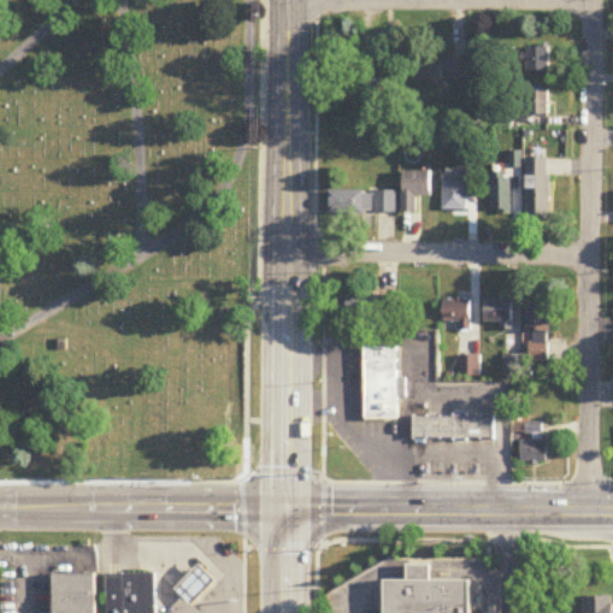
[(524,70),(546,70),(546,45),(524,45),(524,70)]
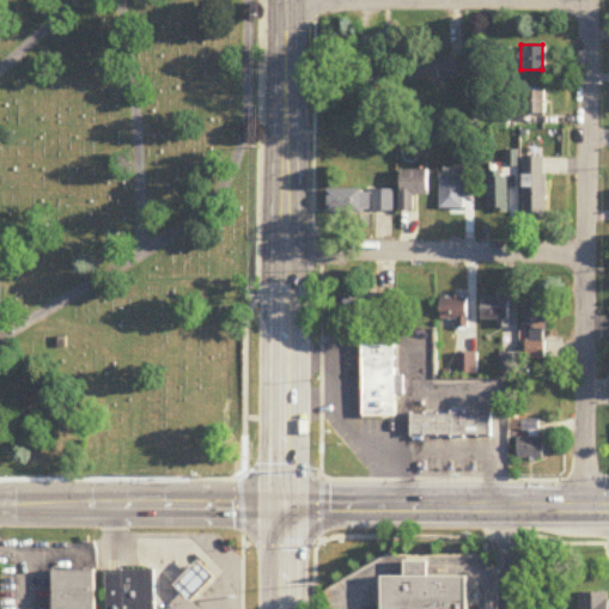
[(506,46),(488,46),(488,68),(506,68),(506,46)]
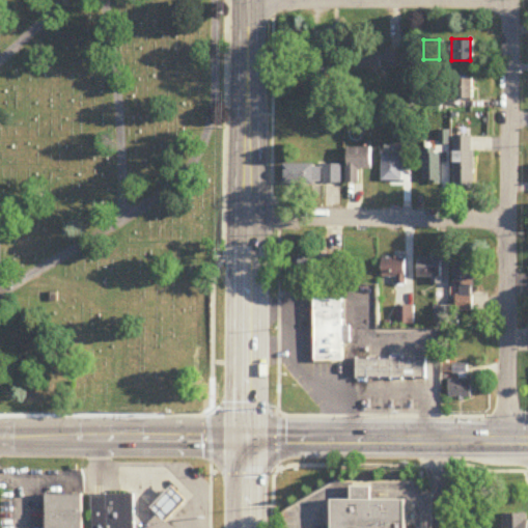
[(400,67),(400,51),(344,51),(344,67),(400,67)]
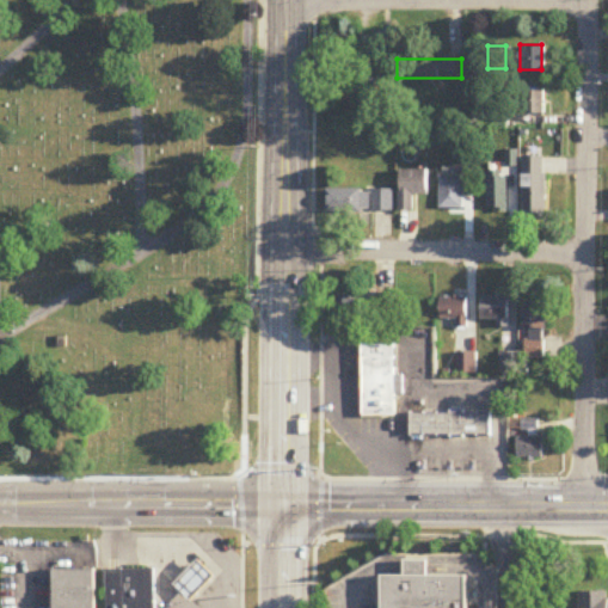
[(541,112),(541,88),(520,88),(521,112),(541,112)]
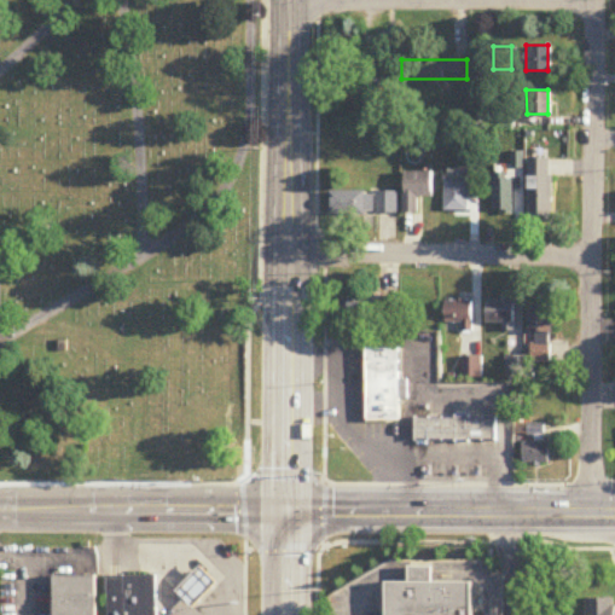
[(526,221),(550,221),(550,157),(526,157),(526,221)]
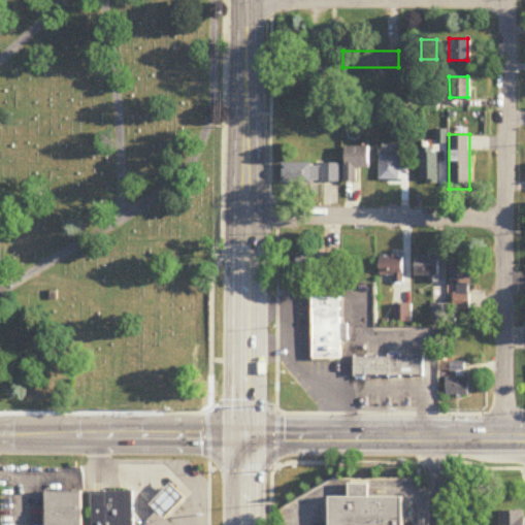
[(342,145),(342,181),(355,181),(355,167),(367,167),(367,145),(342,145)]
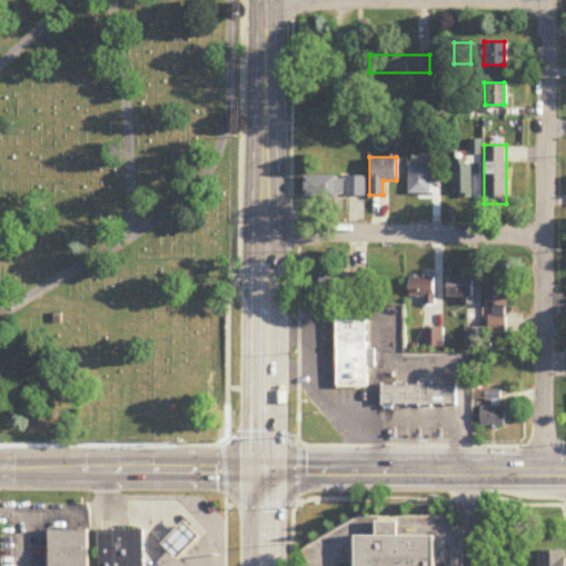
[(429,194),(429,162),(407,162),(407,194),(429,194)]
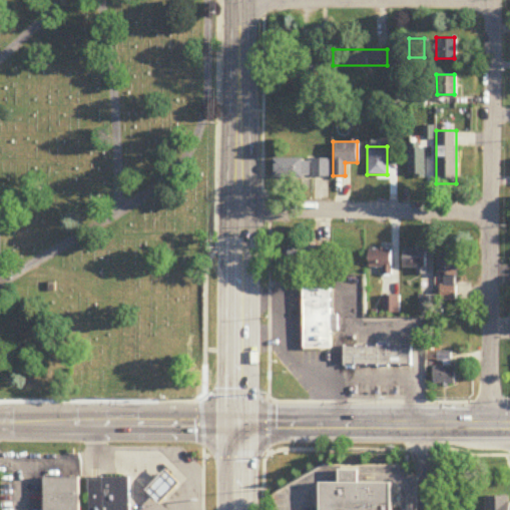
[(407,148),(407,177),(424,177),(424,148),(407,148)]
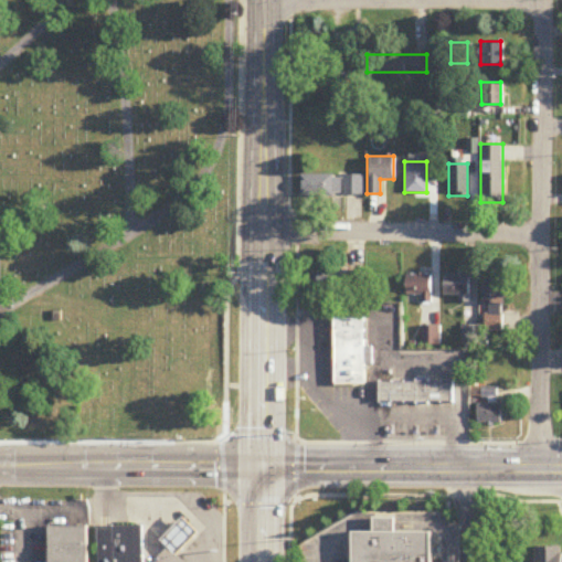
[(298,175),(298,194),(360,194),(360,175),(341,175),(298,175)]
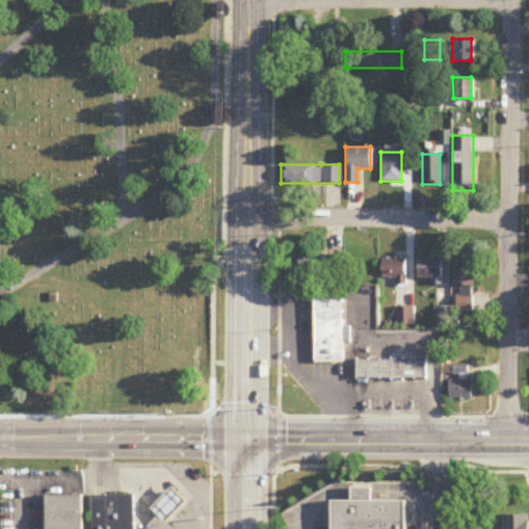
[(342,274),(342,255),(293,255),(293,274),(342,274)]
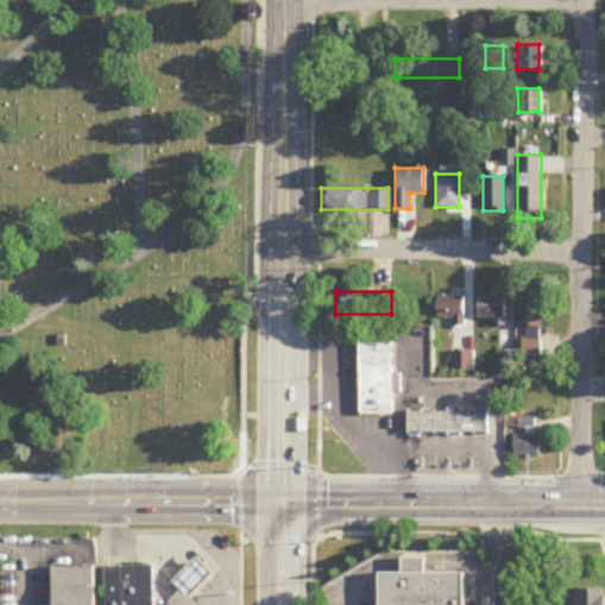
[(434,295),(434,321),(460,321),(460,295),(434,295)]
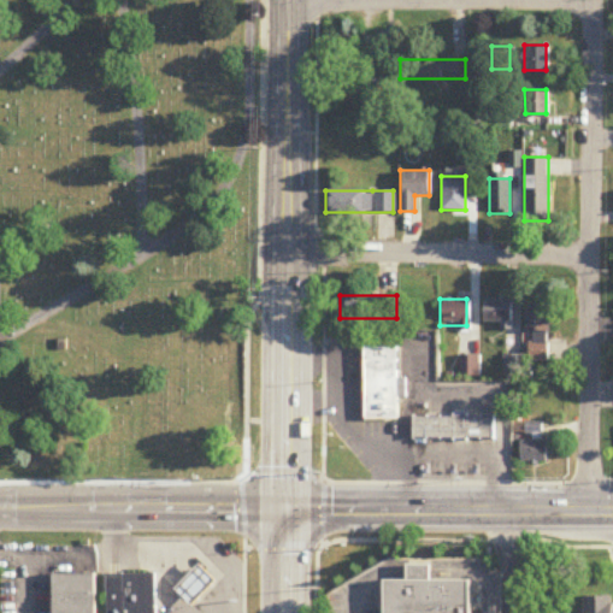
[(482,322),(510,322),(510,299),(482,299),(482,322)]
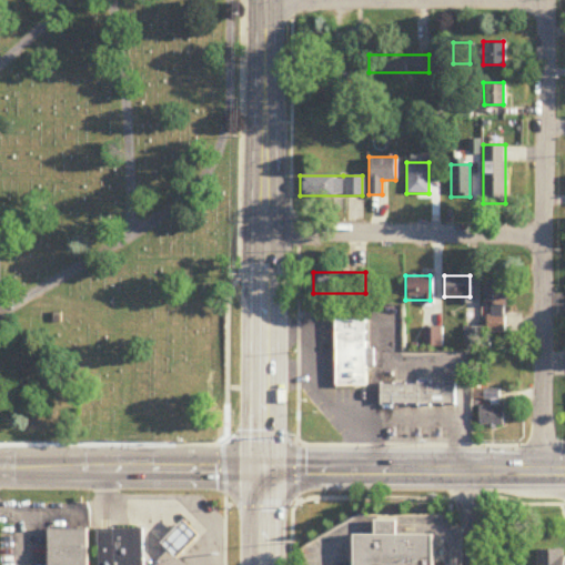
[(504,276),(484,276),(484,331),(504,331),(504,276)]
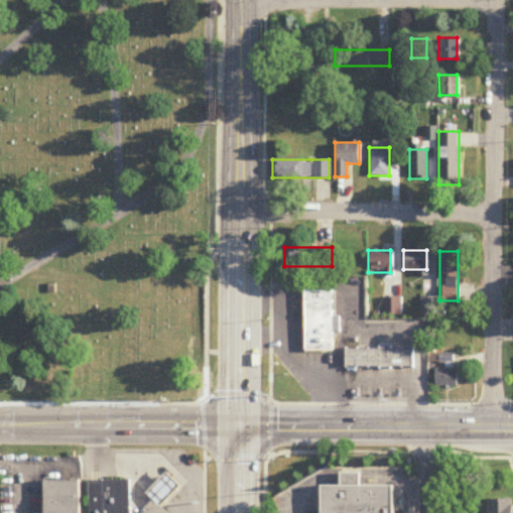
[(302,316),(302,285),(330,285),(330,316),(302,316)]
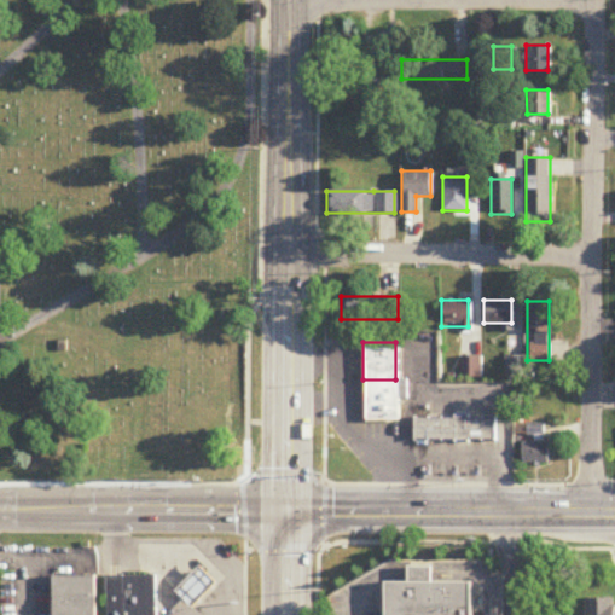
[(458,375),(476,375),(476,357),(458,357),(458,375)]
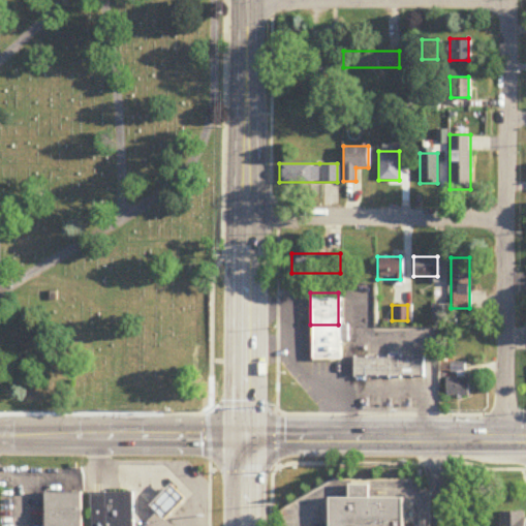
[(310,354),(310,325),(338,325),(337,354),(310,354)]
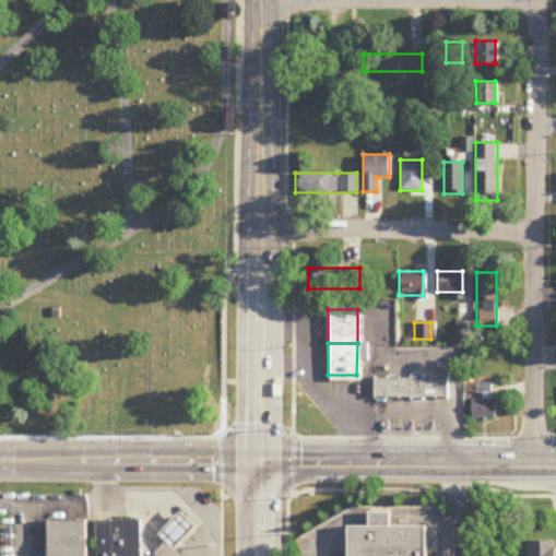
[(447,399),(447,378),(373,377),(373,398),(447,399)]
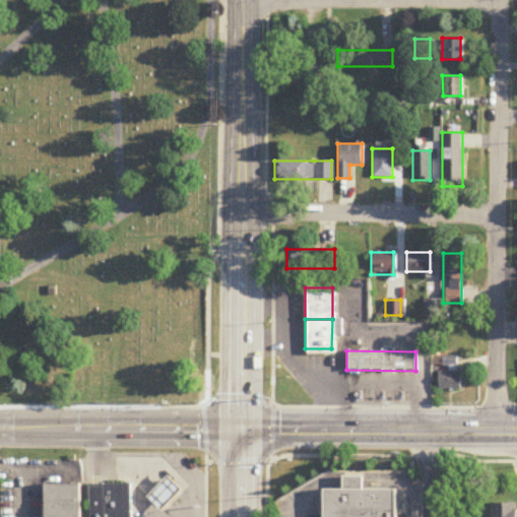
[(439,389),(459,389),(459,356),(439,356),(439,389)]
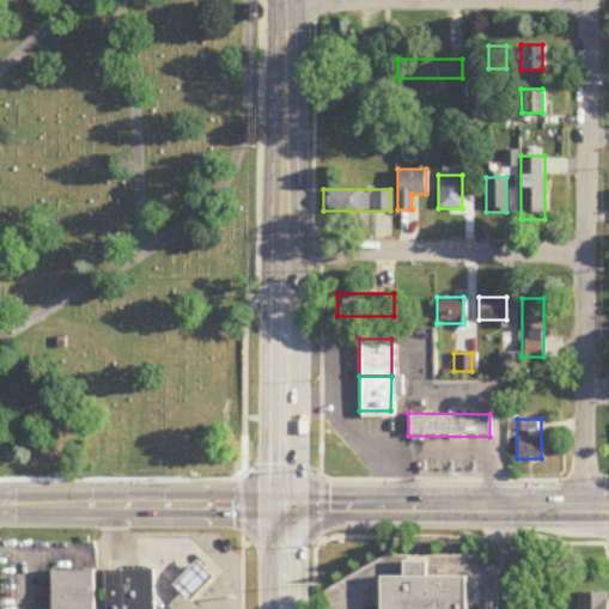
[(214,572),(198,554),(172,579),(189,597),(214,572)]
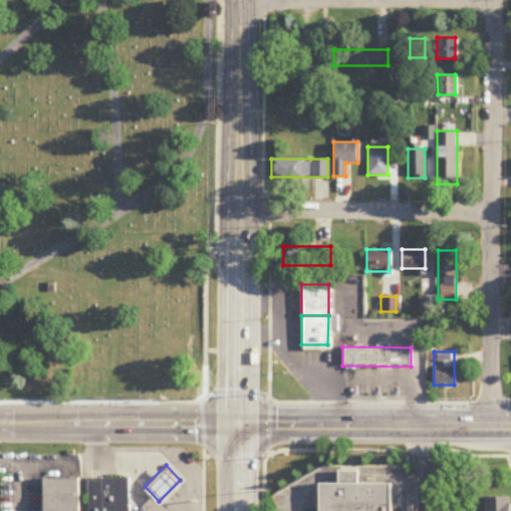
[(337,467),(337,480),(357,480),(357,467),(337,467)]
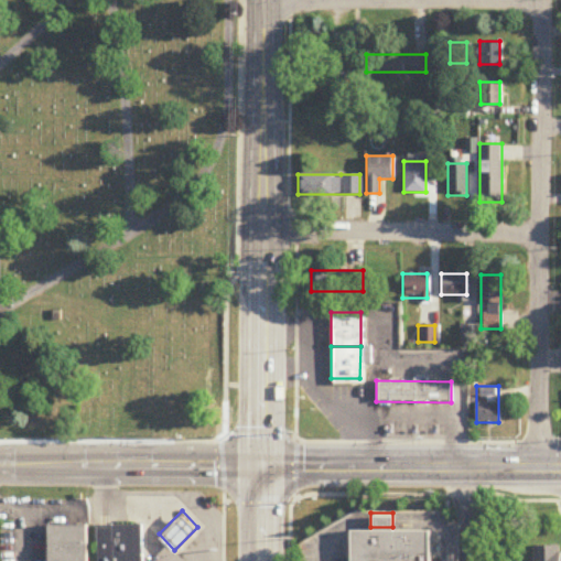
[(140,560),(140,520),(94,521),(94,560),(140,560)]
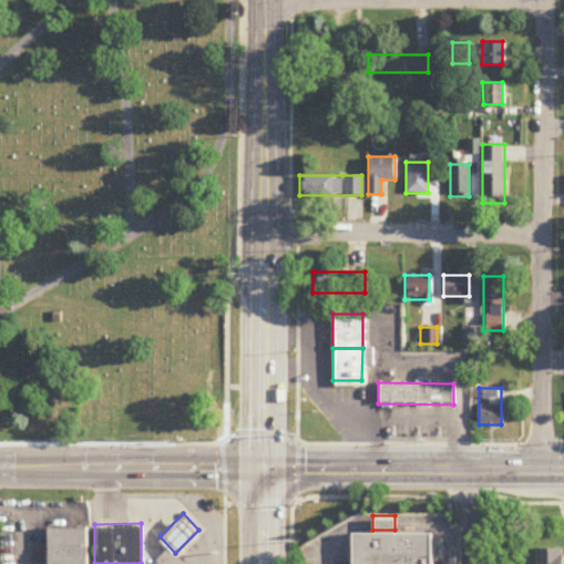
[(85,563),(86,526),(47,526),(45,563),(85,563)]
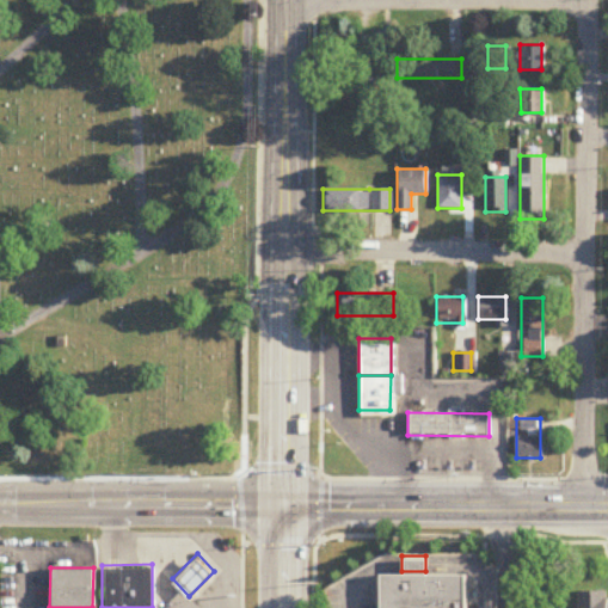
[(465,571),(465,607),(379,607),(379,571),(401,571),(425,571),(465,571)]
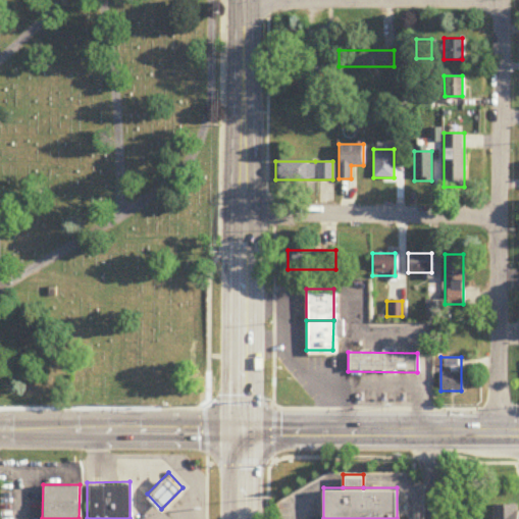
[(516,518),(516,505),(490,505),(490,518),(516,518)]
